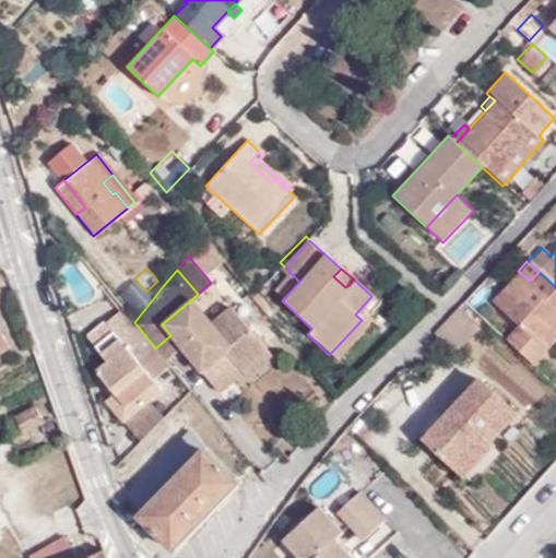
[(555,287),(547,280),(539,272),(530,281),(518,271),(491,300),(517,324),(509,332),(535,358),(552,341),(545,335),(555,322),(555,287)]
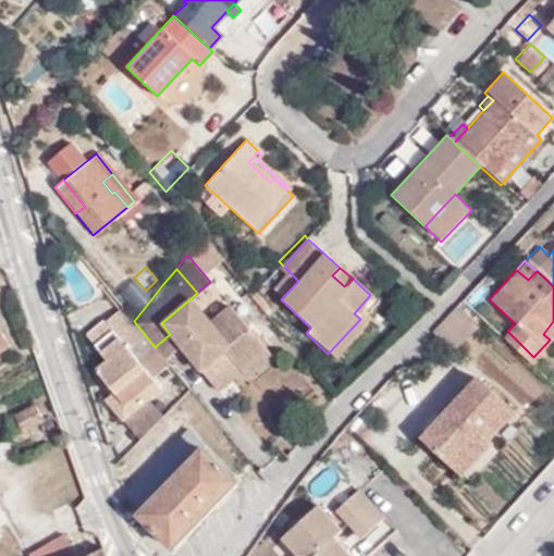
[(146,304),(147,305),(162,285),(157,280),(146,291),(134,278),(127,283),(146,304)]
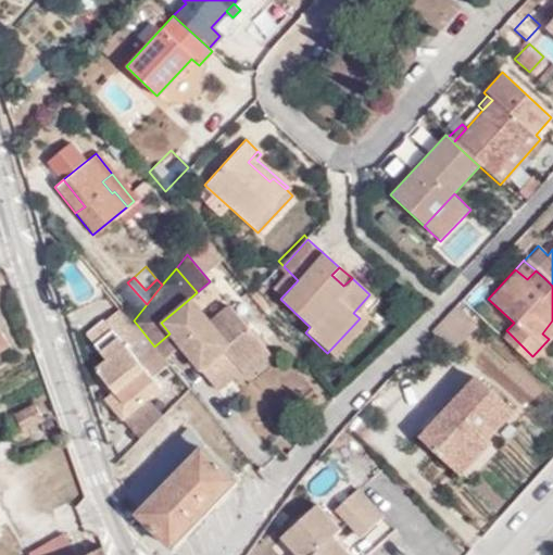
[(115,293),(133,314),(146,303),(127,282),(115,293)]
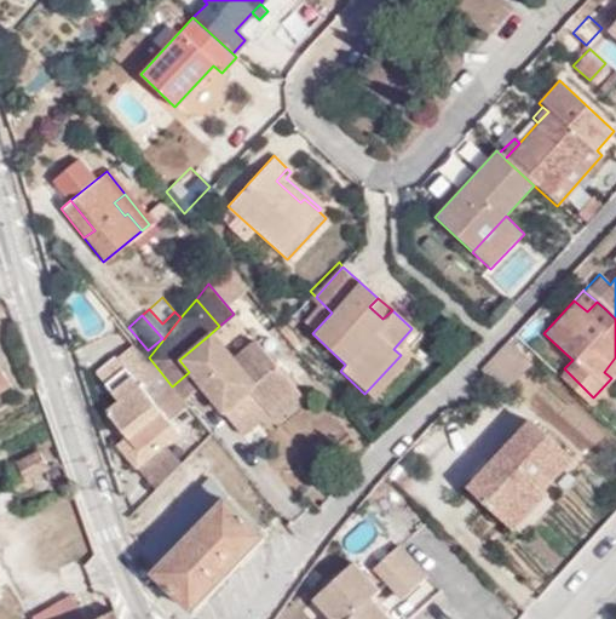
[(252,340),(229,360),(208,336),(179,360),(189,372),(199,383),(241,434),(293,390),(252,340)]
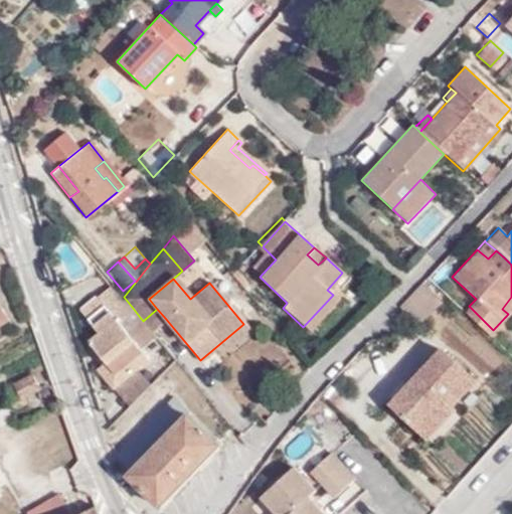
[(132,307),(124,297),(112,283),(96,296),(102,303),(86,318),(97,332),(86,341),(97,354),(103,363),(99,366),(95,369),(109,388),(111,386),(134,367),(145,358),(137,349),(154,335),(150,330),(143,321),(132,307)]
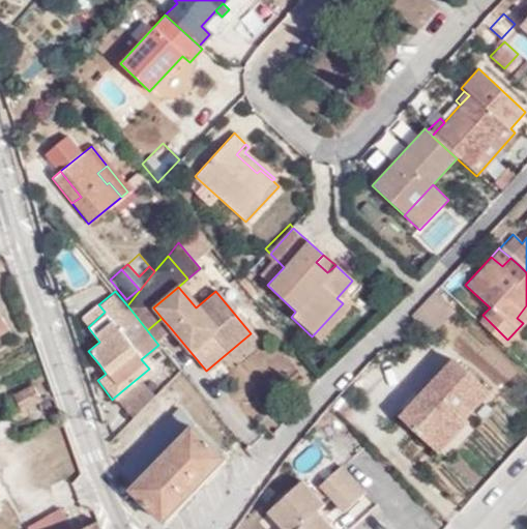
[(454,310),(433,292),(411,316),(421,325),(423,326),(431,331),(454,310)]
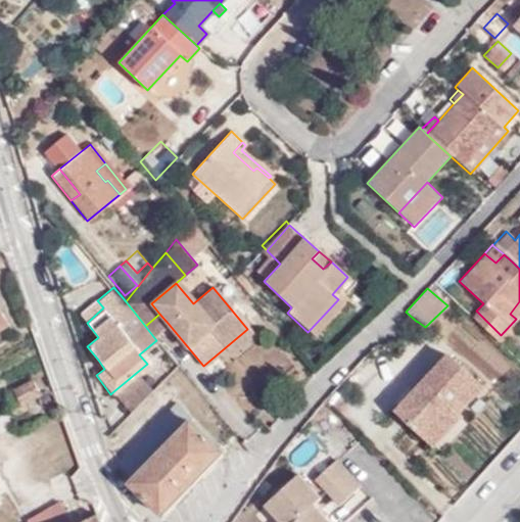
[(342,303),(338,299),(308,332),(313,335),(342,303)]
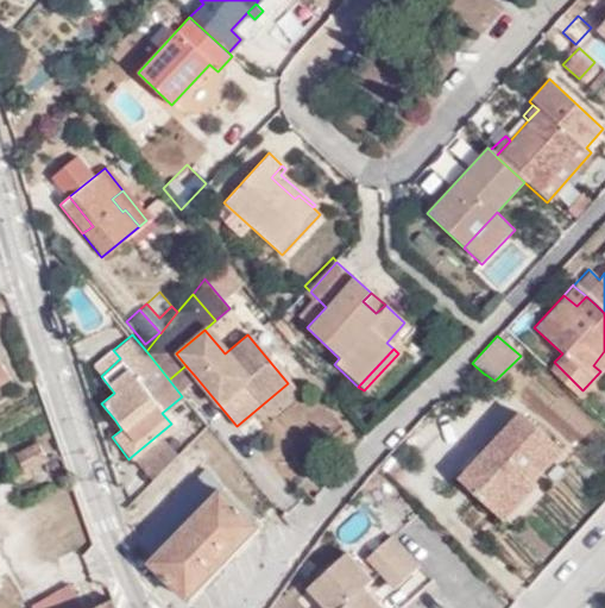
[(113,350),(94,367),(101,376),(120,358),(113,350)]
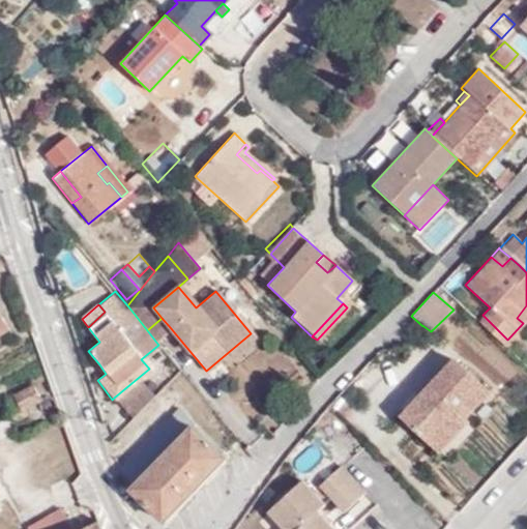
[(523,323),(526,318),(526,305),(517,318),(523,323)]
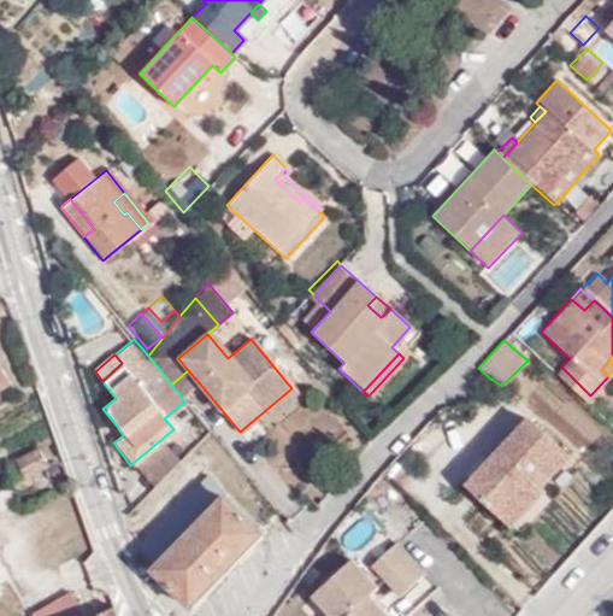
[(561,367),(553,376),(583,403),(590,396),(561,367)]
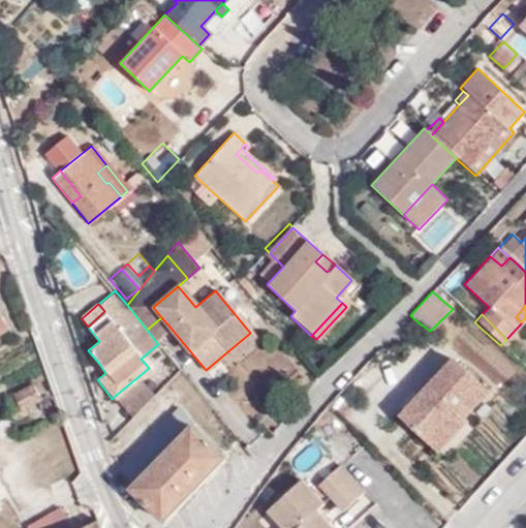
[(154,339),(169,327),(161,317),(147,330),(154,339)]
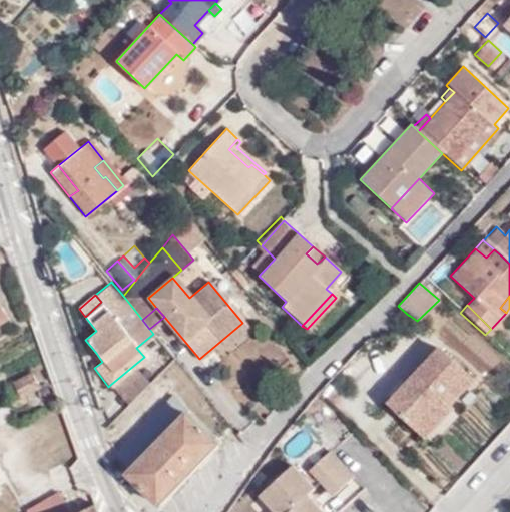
[(0,324),(8,320),(4,312),(0,314),(0,324)]
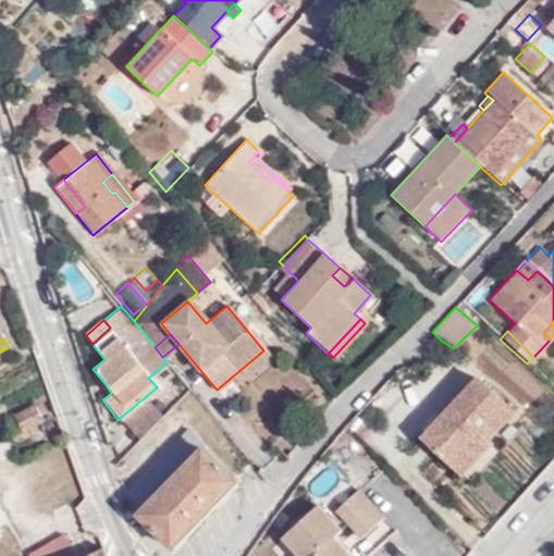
[(454,469),(483,437),(487,440),(513,414),(476,381),(421,440),(454,469)]
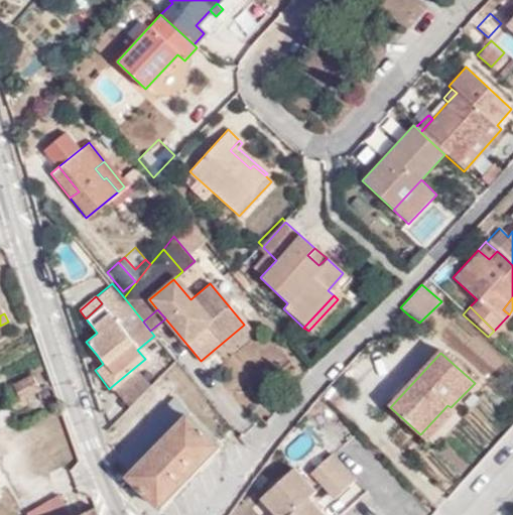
[(97,355),(93,359),(99,367),(103,364),(97,355)]
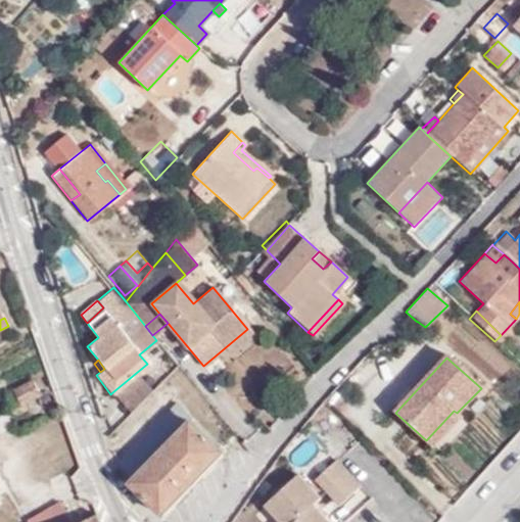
[(129,412),(150,387),(136,373),(112,392),(129,412)]
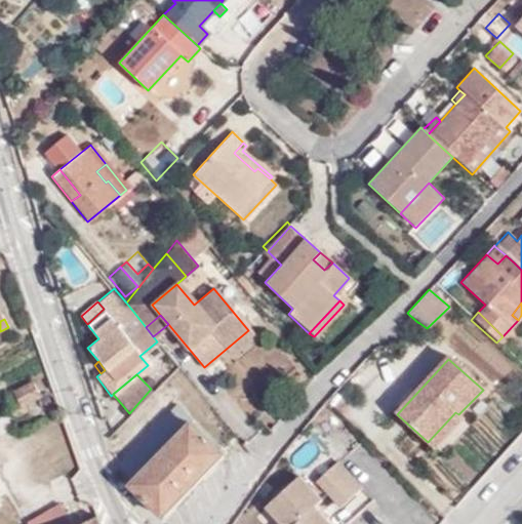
[(22,405),(39,397),(33,385),(15,393),(22,405)]
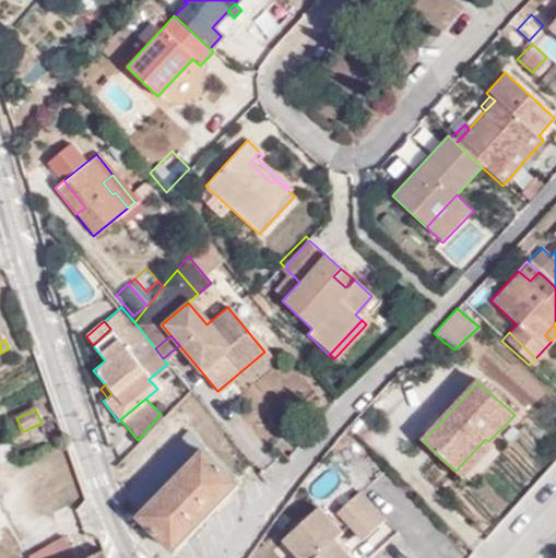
[(133,514),(168,549),(234,484),(198,449),(185,431),(125,491),(138,511),(133,514)]
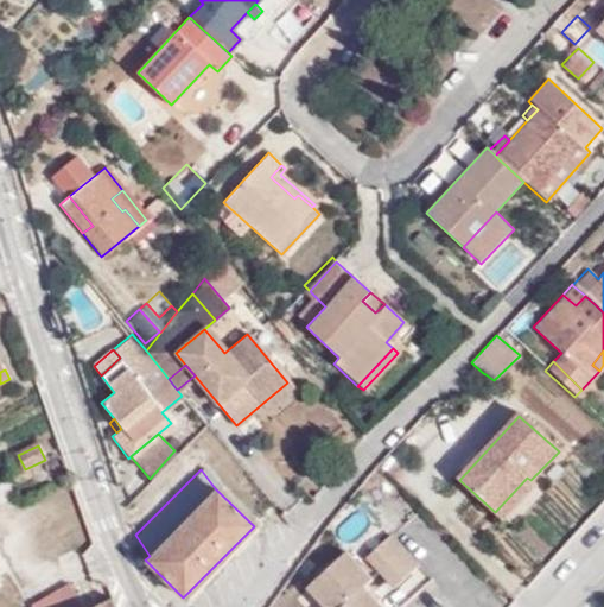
[(503,519),(534,484),(531,480),(527,478),(495,512),(503,519)]
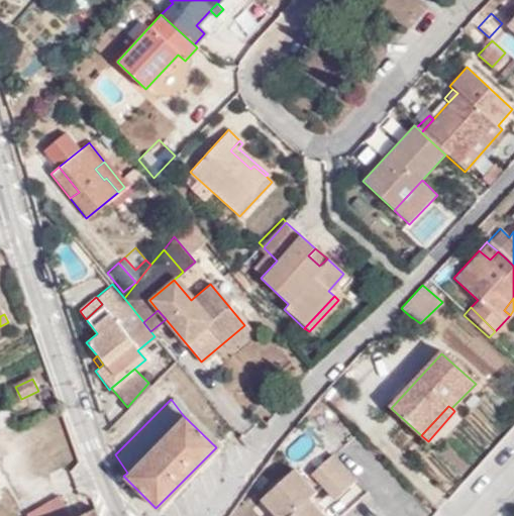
[(312,477),(323,488),(342,469),(332,457),(312,477)]
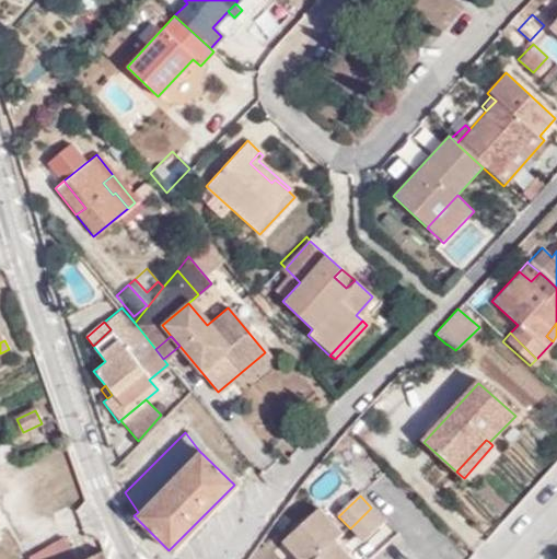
[(362,542),(384,522),(371,508),(350,528),(362,542)]
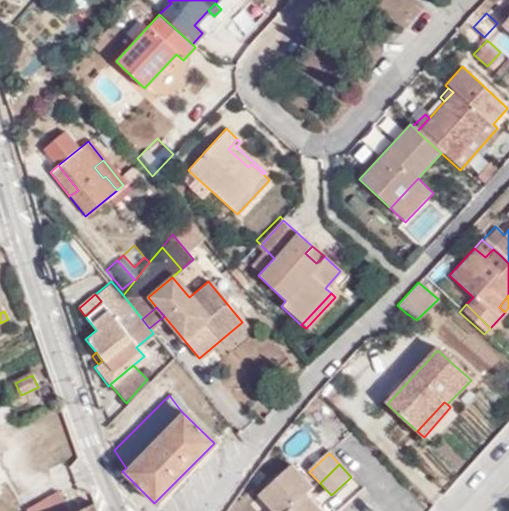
[(270,510),(289,510),(305,497),(312,490),(290,467),(257,498),(270,510)]
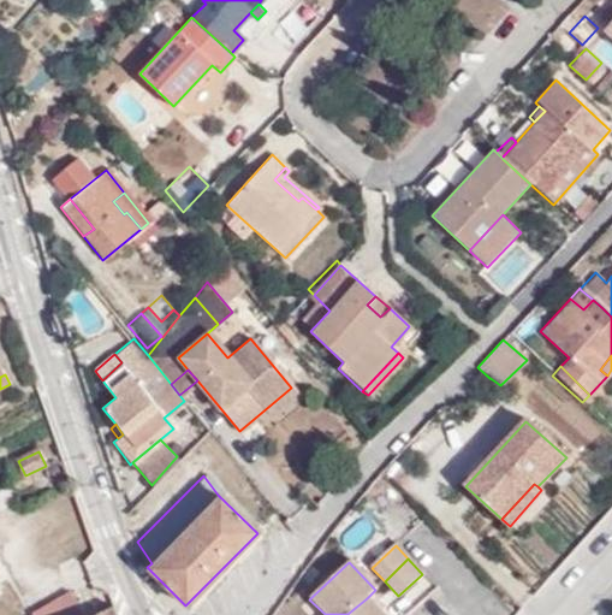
[(30,614),(83,614),(70,591),(30,614)]
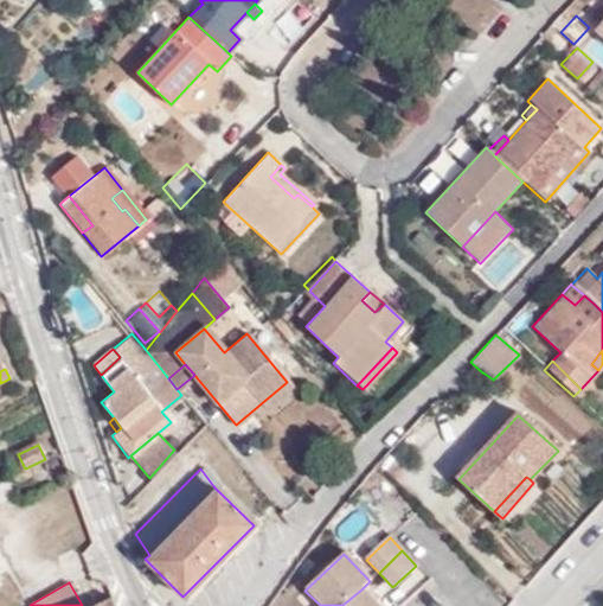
[(377,605),(361,589),(342,605),(377,605)]
